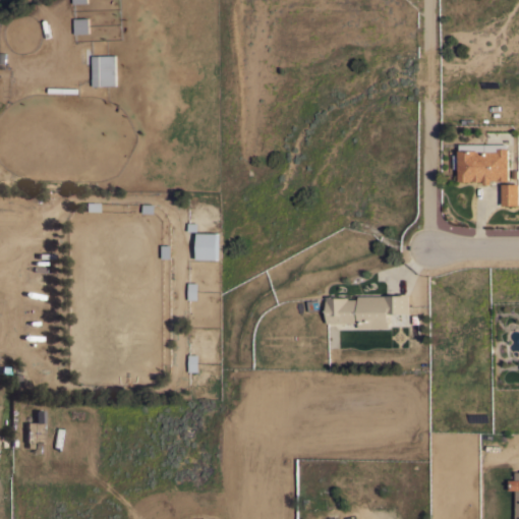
[(85,20),(70,21),(71,36),(85,36),(85,20)]
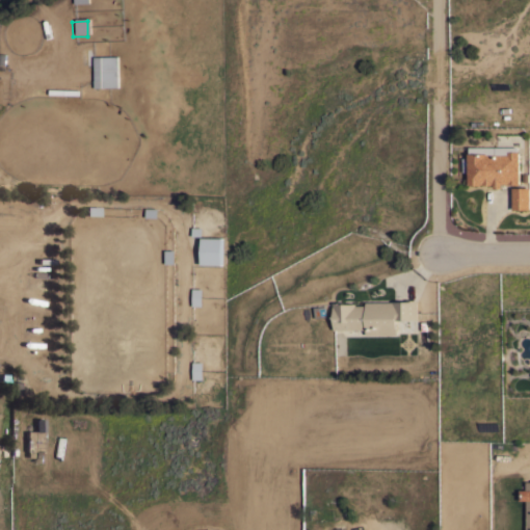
[(116,89),(93,90),(91,59),(115,58),(116,89)]
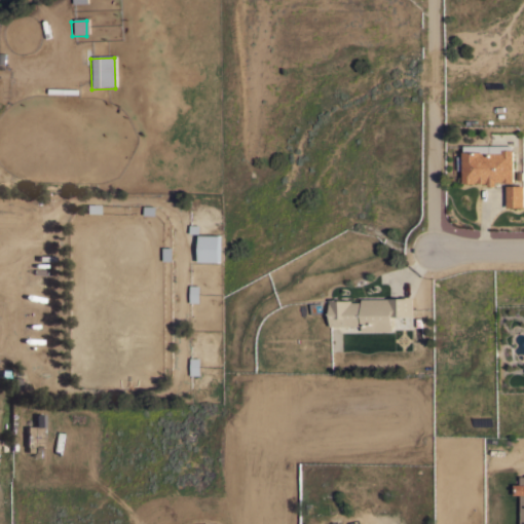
[(512,184),(501,184),(501,183),(494,183),(494,187),(486,187),(486,183),(485,183),(485,184),(477,184),(477,183),(475,183),(475,184),(462,184),(462,183),(461,183),(461,172),(455,172),(455,165),(461,164),(461,162),(455,162),(455,158),(461,158),(461,153),(480,153),(480,154),(500,154),(500,151),(511,151),(512,184)]
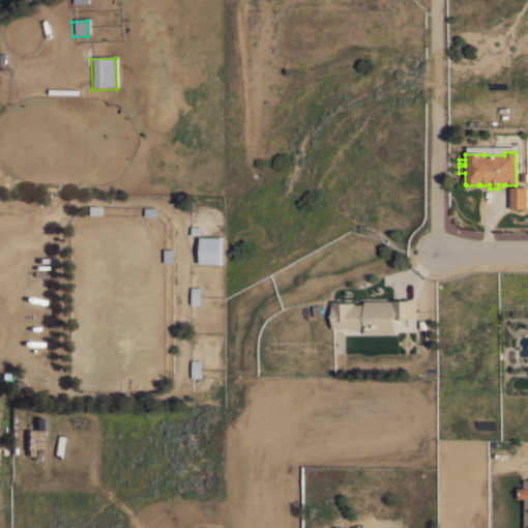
[(526,209),(509,210),(509,188),(526,188),(526,209)]
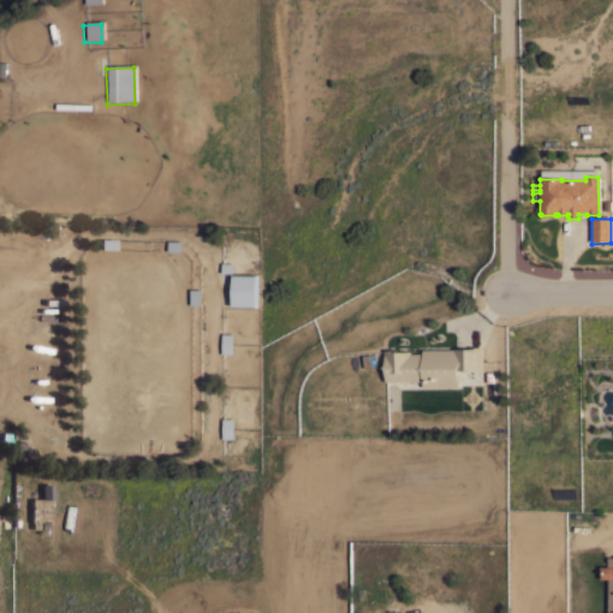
[(255,308),(231,308),(231,277),(255,277),(255,308)]
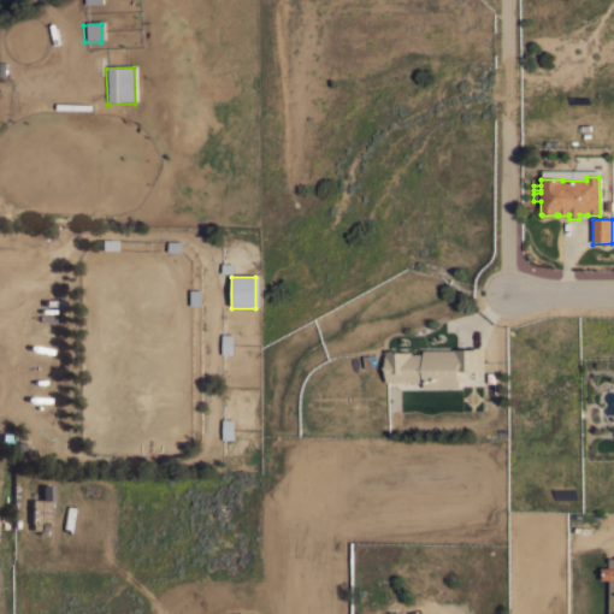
[(231,356),(220,355),(220,336),(232,336),(231,356)]
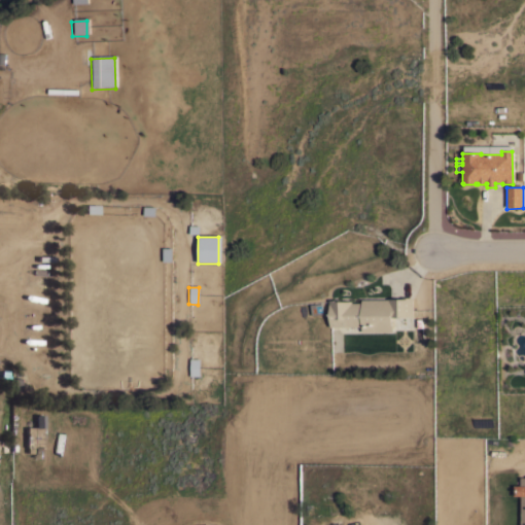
[(361,333),(361,327),(329,328),(328,301),(336,301),(336,303),(351,302),(351,304),(361,304),(361,301),(387,301),(387,300),(405,300),(405,299),(411,299),(412,318),(391,318),(391,333),(361,333)]
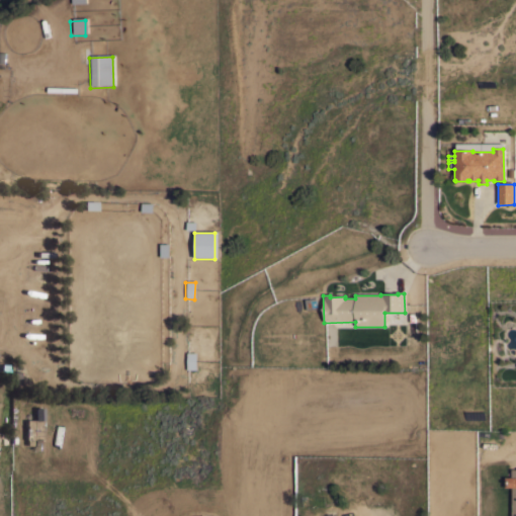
[(387,325),(387,314),(400,314),(400,325),(387,325)]
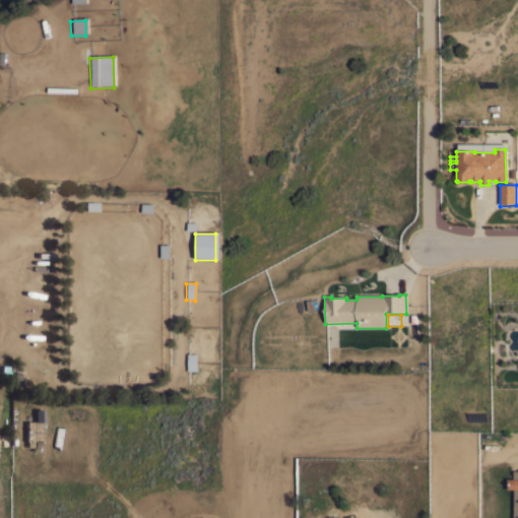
[(196,372),(186,372),(186,354),(196,354),(196,372)]
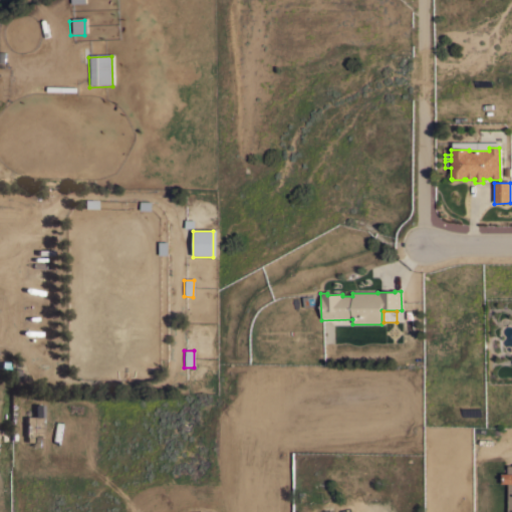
[(40,438),(40,448),(31,448),(31,443),(24,443),(24,438),(23,438),(23,418),(32,418),(32,406),(41,406),(40,438)]
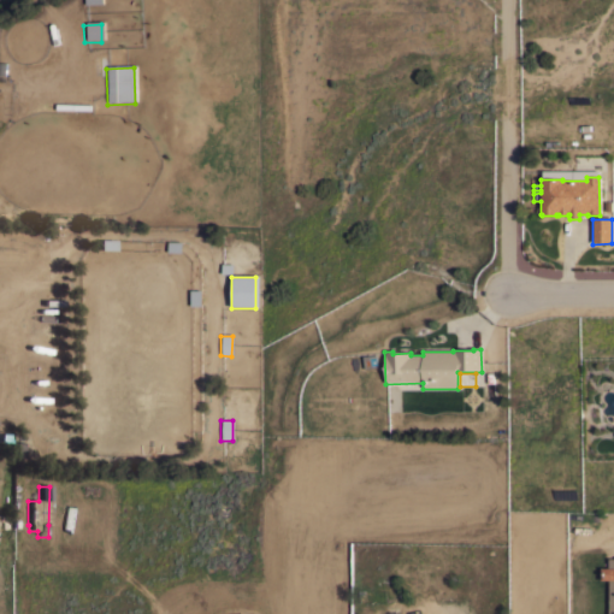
[(608,613),(608,580),(601,580),(600,568),(608,568),(608,560),(613,560),(613,613),(608,613)]
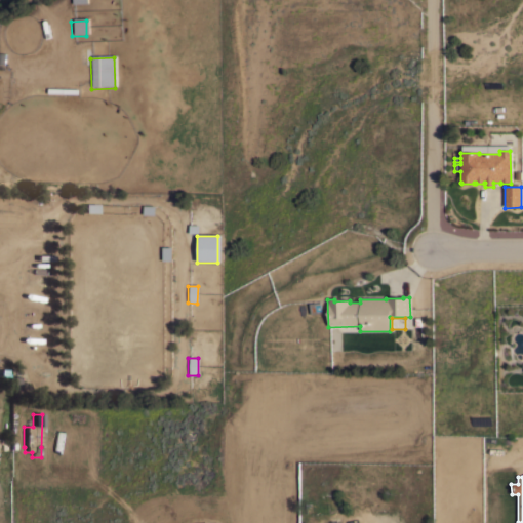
All buildings are outlined.
